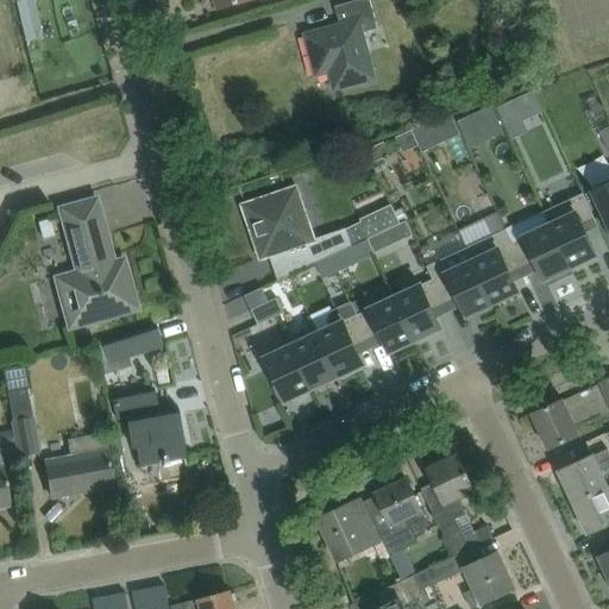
[(11,0),(17,23),(31,19),(25,0),(11,0)]
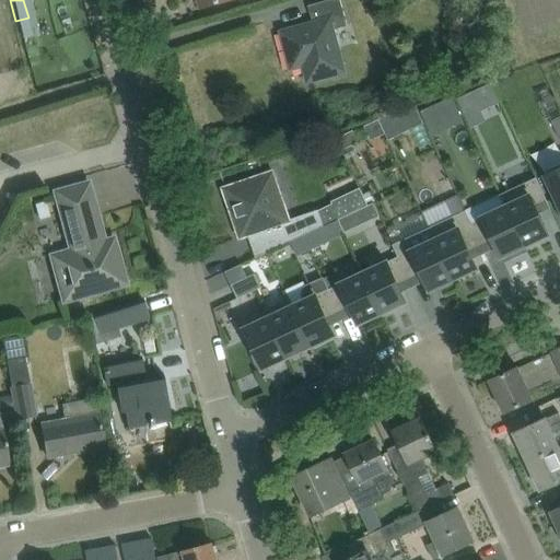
[(280,32),(286,51),(298,48),(306,83),(346,72),(334,30),(348,26),(340,0),(327,0),(307,6),(313,22),(280,32)]
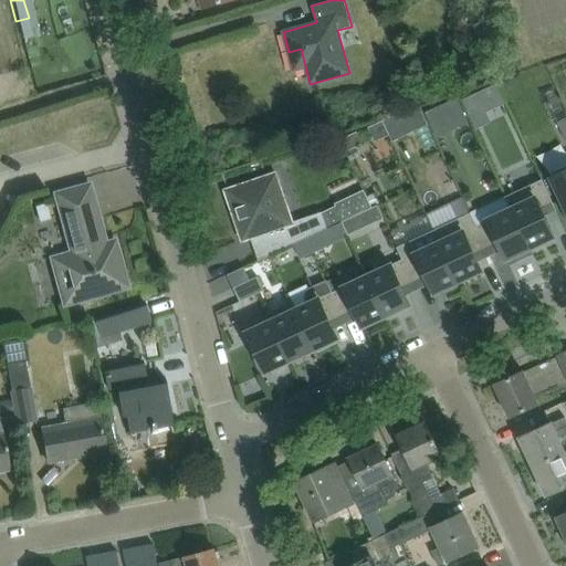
[(475,87),(471,74),(444,83),(449,96),(475,87)]
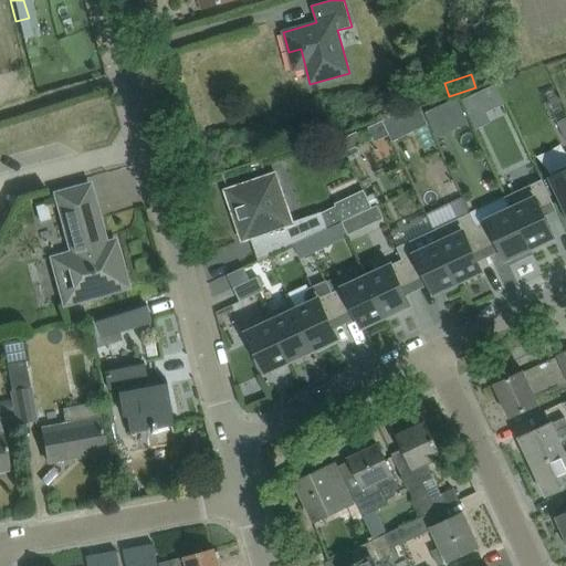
[(495,83),(477,92),(486,112),(504,103),(495,83)]
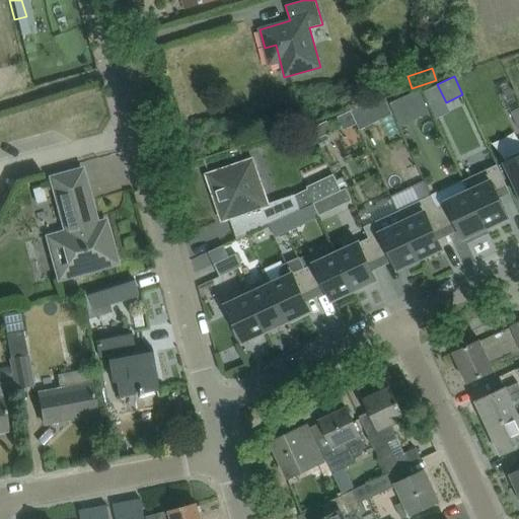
[(423,87),(428,98),(439,94),(434,82),(423,87)]
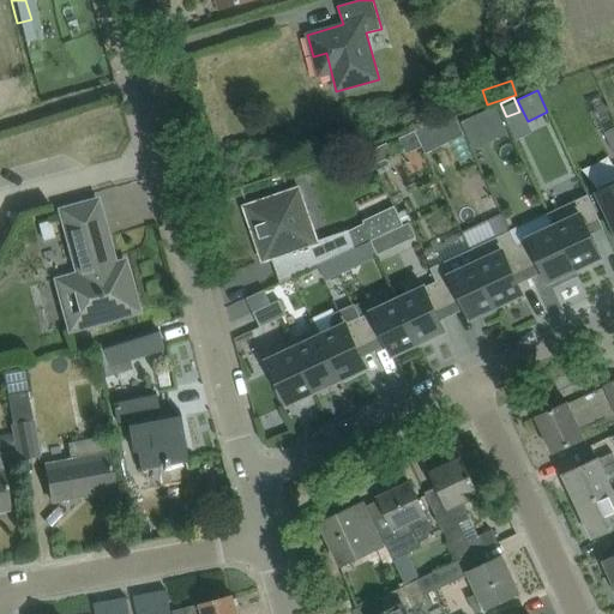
[(494,106),(461,121),(474,149),(507,132),(494,106)]
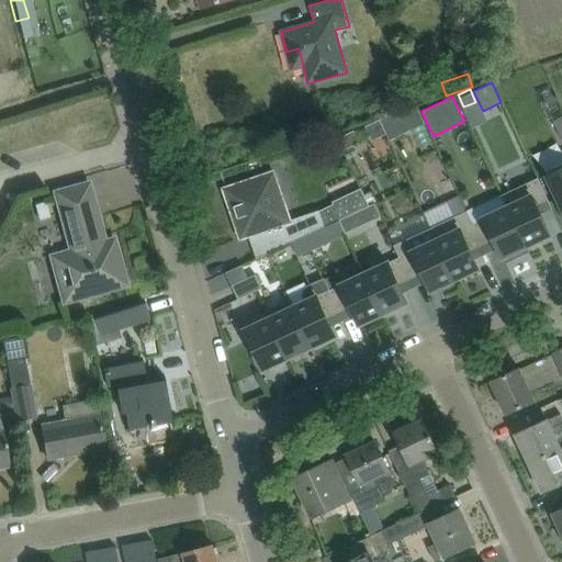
[(390,141),(402,135),(392,113),(380,120),(390,141)]
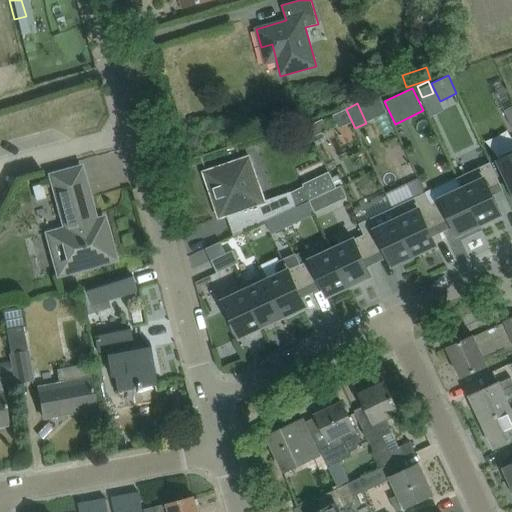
[(511,106),(503,110),(511,126),(511,125),(511,106)]
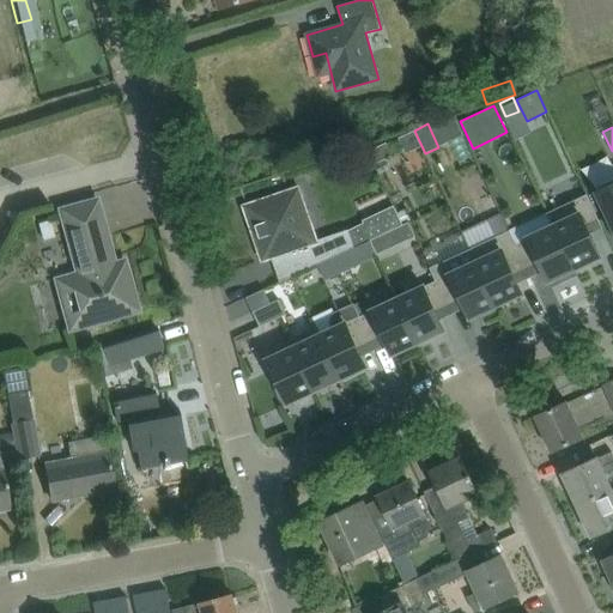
[(528,131),(511,135),(515,151),(532,147),(528,131)]
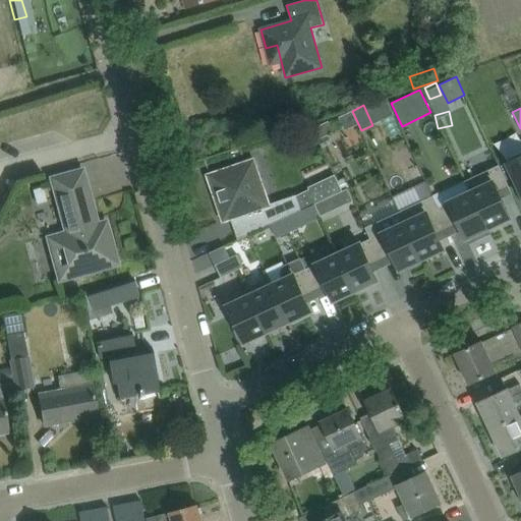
[(317,139),(333,132),(328,121),(312,127),(317,139)]
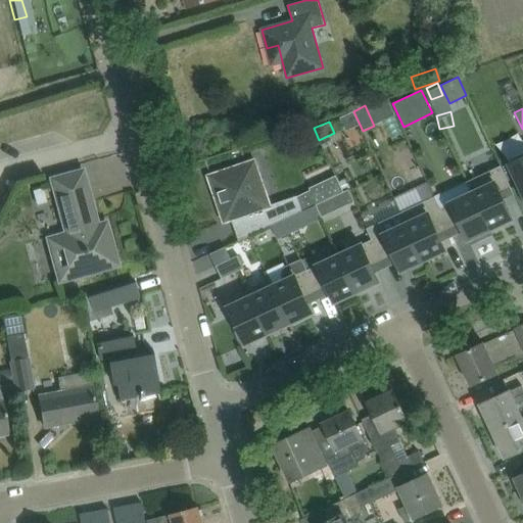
[(522,155),(507,163),(522,197),(522,155)]
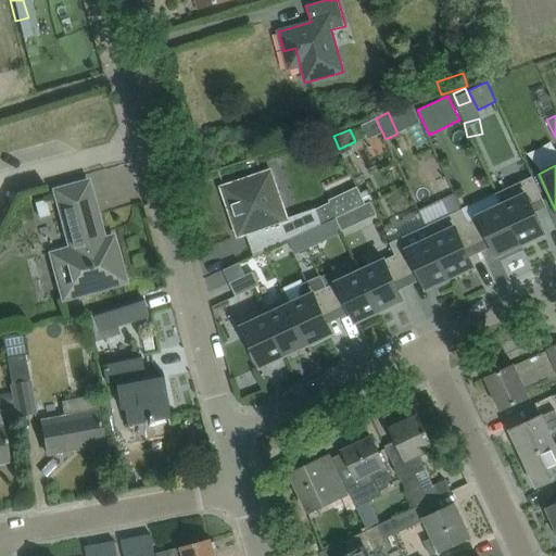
[(270,171),(222,187),(238,237),(270,225),(278,244),(288,240),(301,234),(314,227),(336,217),(328,202),(316,209),(287,218),(270,171)]
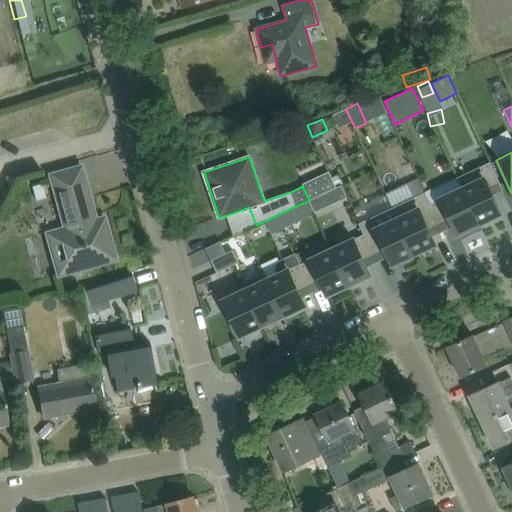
[(490,162),(457,178),(480,226),(493,220),(493,218),(501,214),(489,189),(500,184),(490,162)]
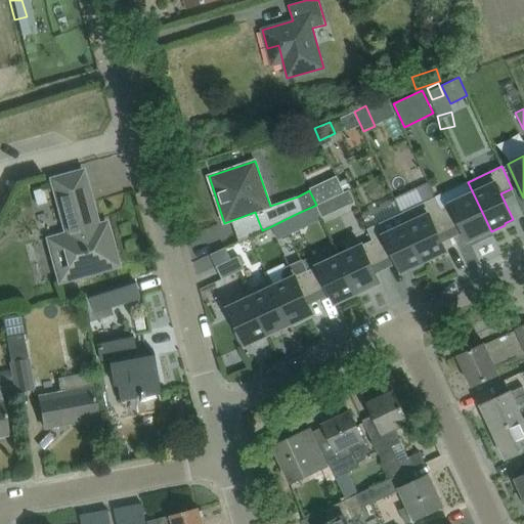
[(44,237),(57,284),(57,285),(118,268),(112,244),(111,242),(108,241),(106,241),(104,231),(107,230),(105,223),(97,225),(82,171),(49,180),(63,232),(44,237)]
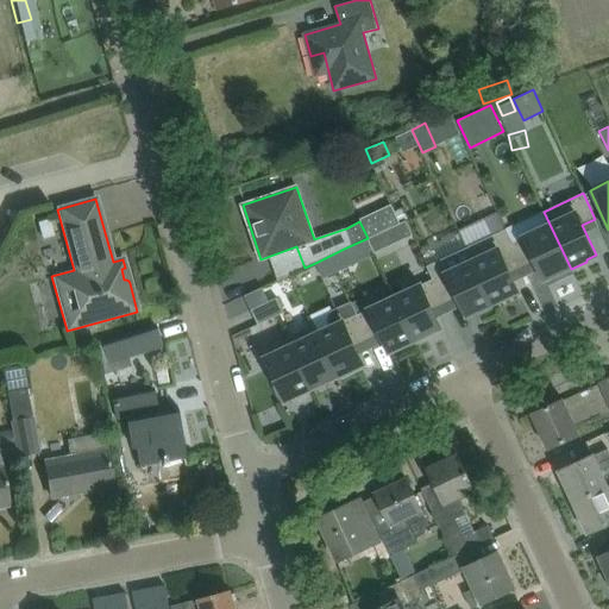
[(400,218),(408,214),(402,202),(394,206),(400,218)]
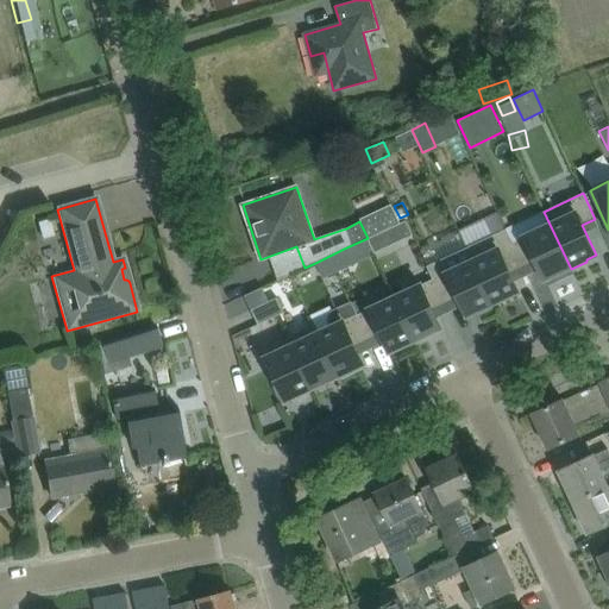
[(497,212),(458,230),(458,232),(466,248),(494,305),(509,297),(509,296),(519,292),(510,275),(523,269),(512,243),(506,230),(497,212)]
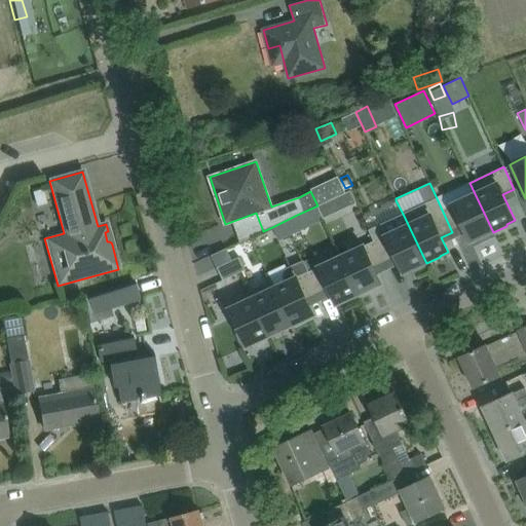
[(470,183),(437,198),(442,210),(452,232),(463,226),(471,241),(479,237),(479,238),(493,232),(470,183)]
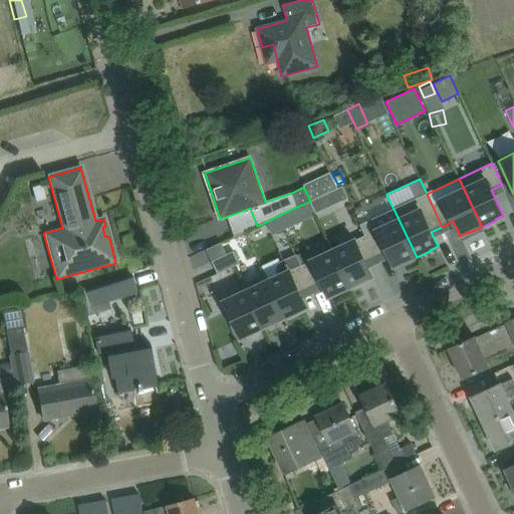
[(40,185),(30,188),(34,202),(44,200),(40,185)]
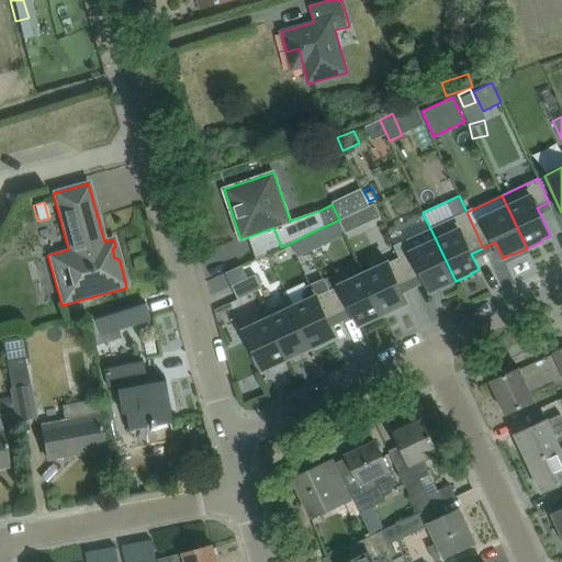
[(381,217),(374,203),(358,210),(364,224),(381,217)]
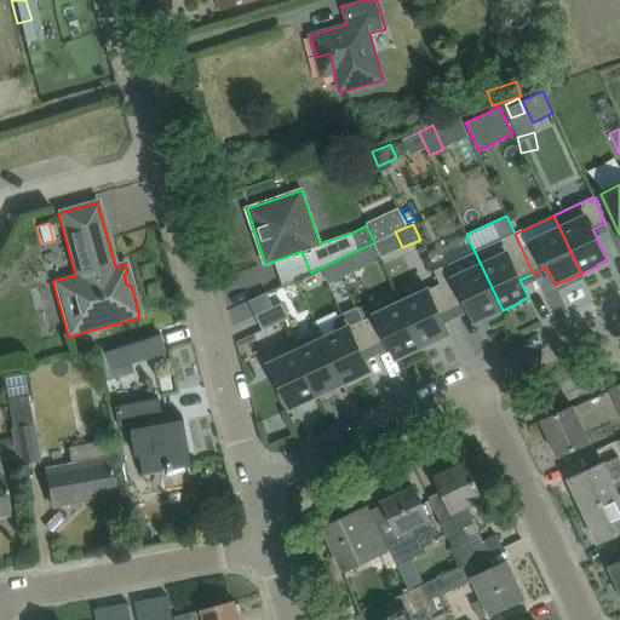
[(466,236),(428,254),(435,270),(435,271),(441,285),(442,283),(454,310),(468,304),(475,321),(486,317),(486,319),(503,310),(475,252),(466,236)]
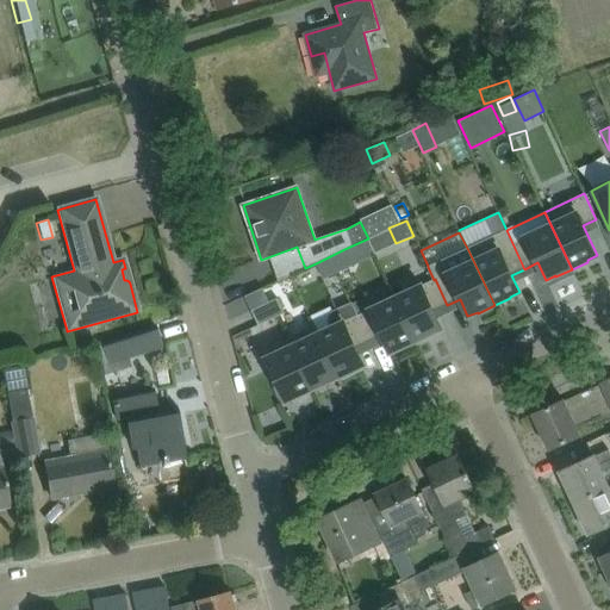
[(344,249),(330,256),(336,271),(348,265),(349,259),(344,249)]
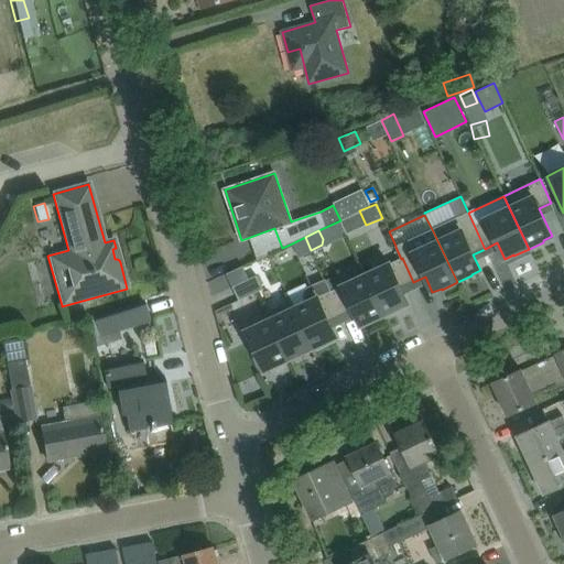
[(305,237),(292,243),(297,255),(301,255),(311,250),(305,237)]
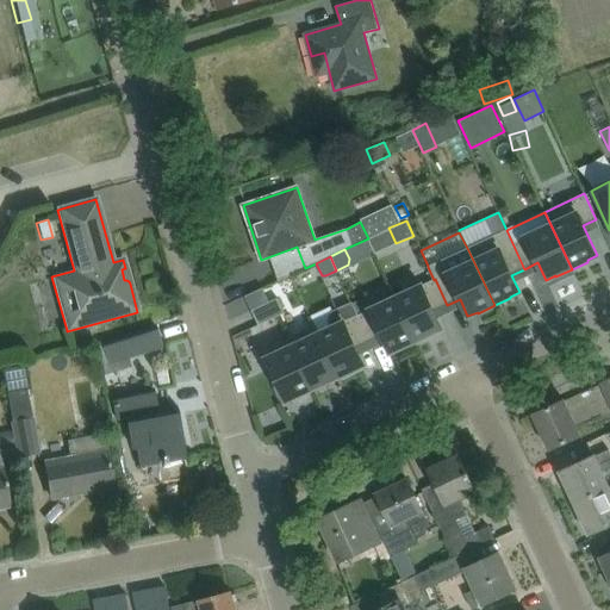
[(423,281),(394,294),(417,342),(433,335),(433,332),(442,329),(434,311),(447,305),(435,279),(434,280),(424,284),(423,281)]
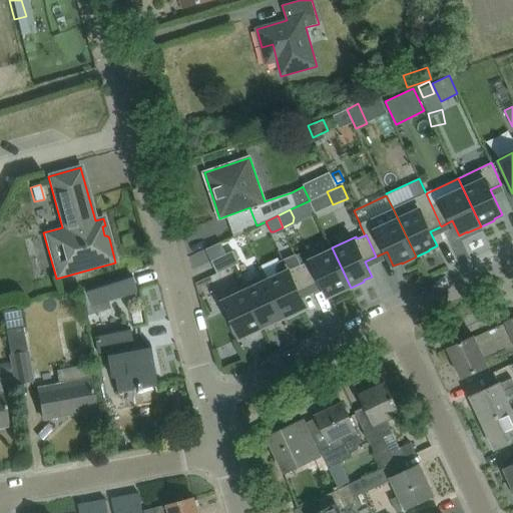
[(220,241),(206,248),(211,261),(226,254),(220,241)]
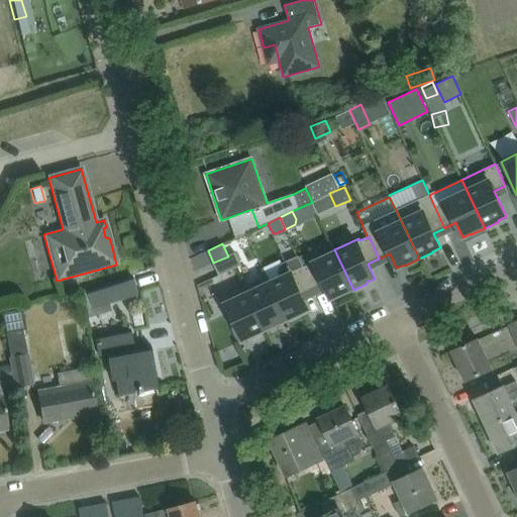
[(303,267),(302,267),(313,290),(323,285),(330,299),(338,295),(339,296),(353,290),(334,249),(310,261),(311,263),(303,267)]
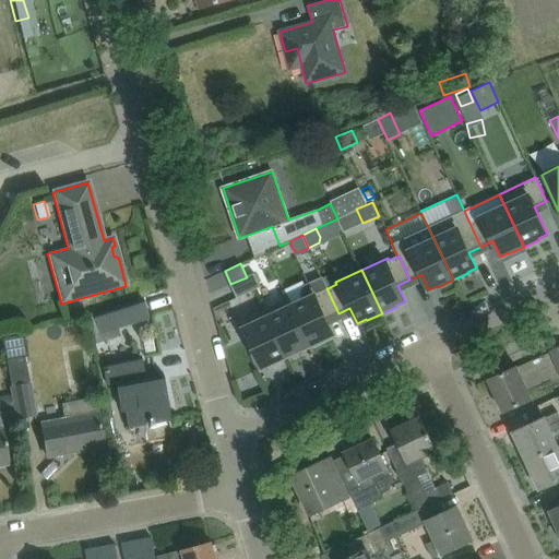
[(247,277),(230,284),(237,298),(261,287),(254,273),(247,277)]
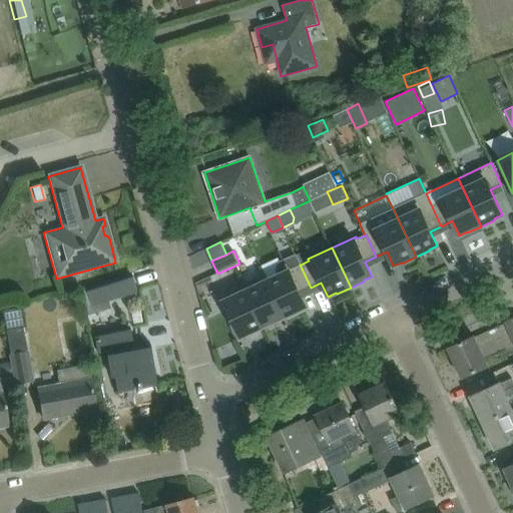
[(279,276),(269,281),(286,317),(287,316),(287,318),(299,312),(298,311),(306,307),(300,293),(311,288),(300,265),(301,265),(296,253),(279,263),(276,270),(279,276)]
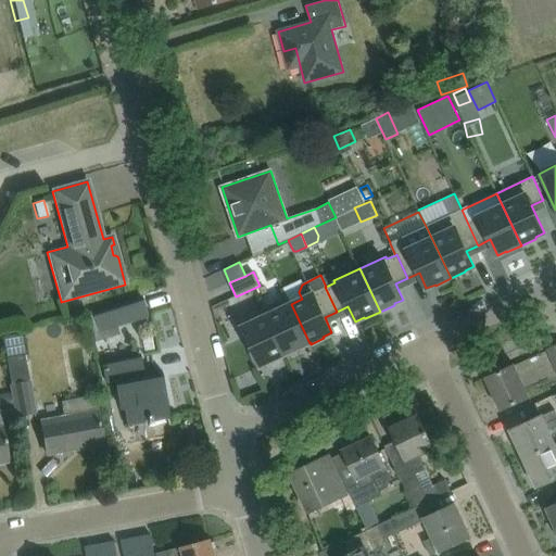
[(287,295),(262,307),(265,316),(266,315),(285,354),(287,353),(288,355),(299,350),(298,349),(310,343),(291,304),(287,295)]
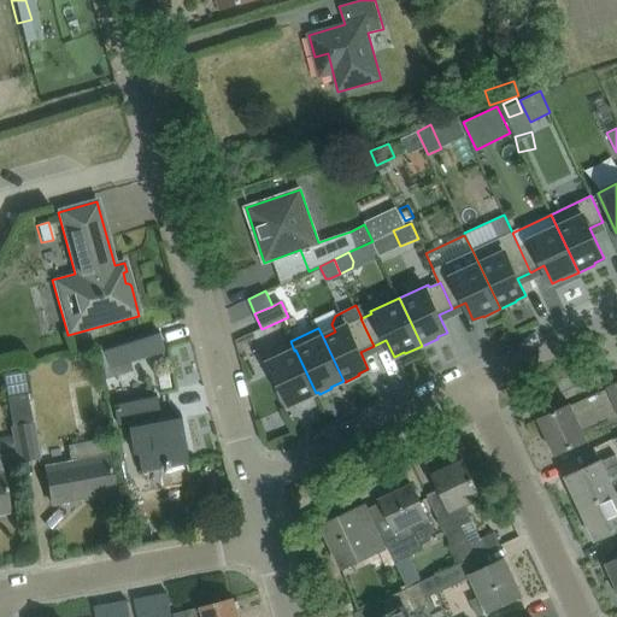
[(156,330),(133,338),(104,347),(110,368),(163,351),(156,330)]
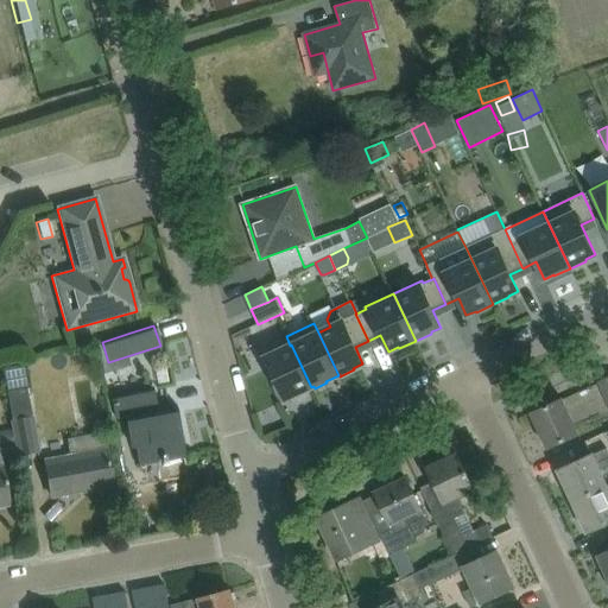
[(290,346),(265,356),(285,400),(295,396),(296,397),(310,391),(309,388),(311,387),(291,344),(290,346)]
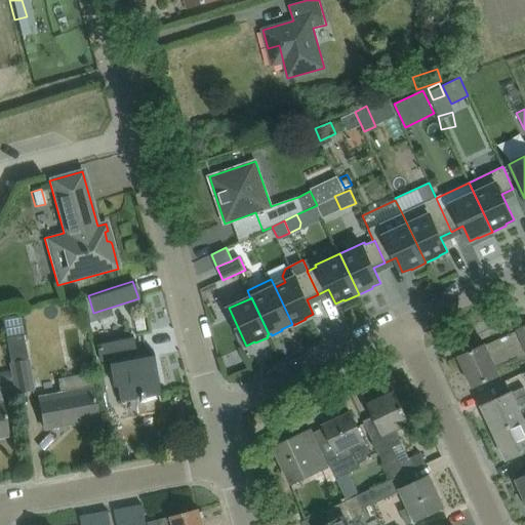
[(99,361),(108,360),(113,386),(117,385),(120,401),(139,397),(139,400),(144,400),(144,397),(159,394),(155,377),(152,377),(147,351),(134,354),(130,334),(95,341),(99,361)]
